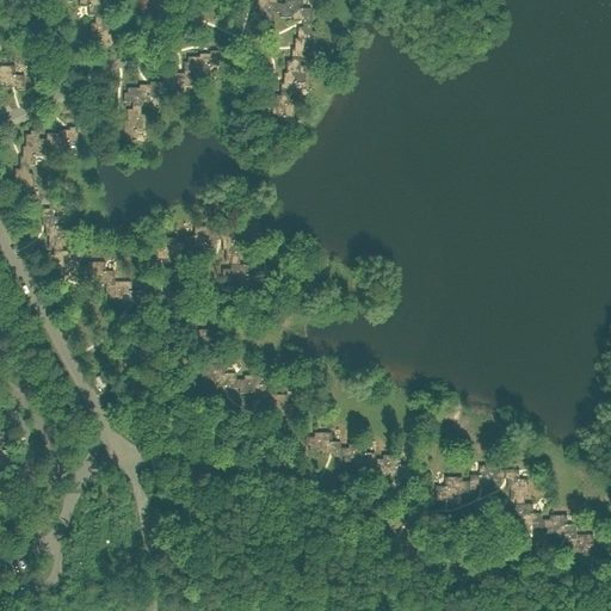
[(53,0),(54,4),(71,4),(71,0),(78,0),(79,7),(87,7),(87,17),(94,17),(94,24),(90,24),(90,42),(99,42),(99,50),(115,50),(115,42),(111,42),(111,31),(109,31),(109,19),(103,19),(103,7),(100,7),(99,0),(53,0)]
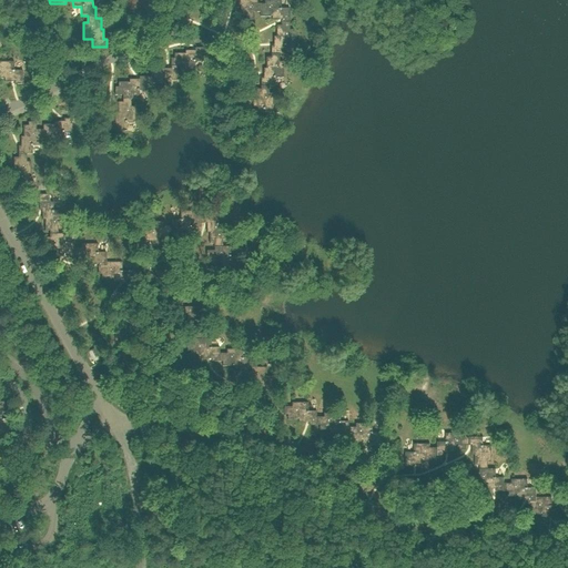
[(236,0),(237,6),(240,6),(240,17),(245,17),(245,20),(253,20),(253,12),(260,12),(260,17),(271,17),(271,20),(281,20),(281,26),(276,26),(276,37),(273,37),(273,47),(271,47),(271,58),(266,58),(266,69),(263,69),(263,78),(261,78),(261,89),(255,90),(255,100),(253,100),(253,110),(250,110),(250,119),(264,119),(264,110),(273,110),(273,93),(269,93),(269,87),(274,87),(274,78),(283,78),(283,61),(279,62),(279,54),(285,54),(285,46),(293,46),(293,30),(290,30),(288,9),(281,9),(281,0),(264,0),(264,4),(257,4),(256,0),(236,0)]
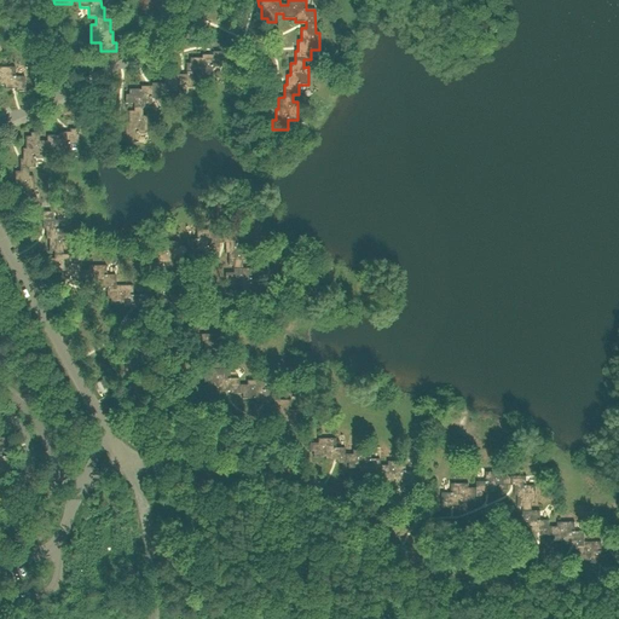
[(221,68),(221,52),(212,52),(212,56),(202,56),(202,58),(190,58),(190,64),(186,64),(186,75),(175,75),(175,79),(163,79),(163,84),(151,84),(151,86),(140,86),(140,90),(128,90),(128,94),(125,94),(125,104),(133,104),(133,111),(128,111),(128,123),(125,123),(125,134),(122,134),(122,143),(138,143),(138,134),(146,134),(146,116),(143,116),(143,108),(151,108),(151,99),(161,99),(161,92),(168,92),(168,97),(185,97),(185,87),(195,87),(195,77),(212,76),(212,68),(221,68)]
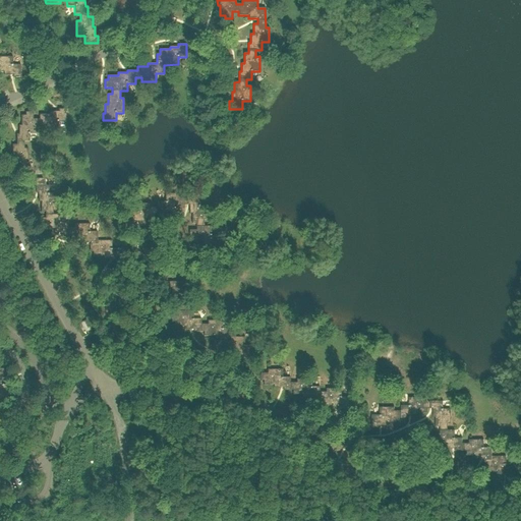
[(0,71),(3,72),(3,75),(12,75),(12,77),(20,77),(20,64),(12,64),(12,57),(0,56),(0,71)]
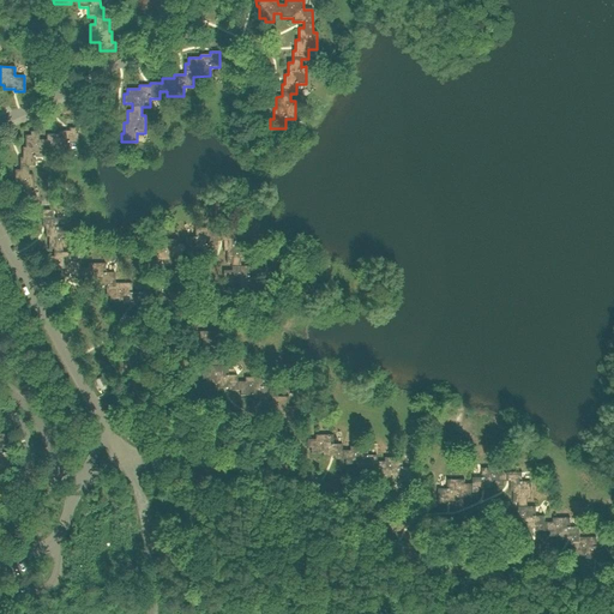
[(78,144),(77,128),(68,128),(68,131),(58,132),(58,134),(47,136),(47,140),(40,140),(38,132),(30,132),(30,136),(25,137),(25,148),(22,148),(23,158),(19,158),(19,170),(14,170),(14,182),(12,182),(12,193),(8,193),(8,202),(24,202),(24,192),(32,192),(32,175),(29,175),(29,167),(35,167),(35,158),(43,157),(43,149),(52,149),(52,154),(68,152),(68,144),(78,144)]
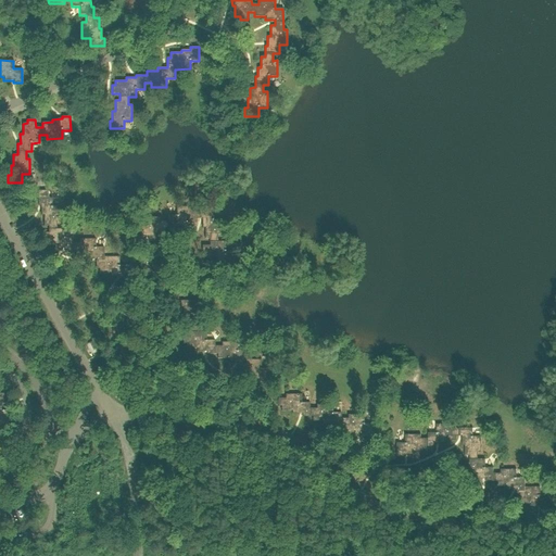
[(48,198),(48,191),(38,191),(38,206),(40,206),(40,215),(43,215),(43,226),(48,226),(48,232),(40,232),(40,241),(43,241),(43,245),(54,245),(54,248),(64,248),(64,251),(75,251),(75,255),(86,255),(86,258),(95,258),(95,268),(98,268),(98,274),(109,274),(109,276),(118,276),(118,279),(126,279),(126,265),(118,265),(118,256),(103,256),(103,248),(95,248),(95,239),(79,239),(79,243),(72,243),(72,237),(64,237),(64,229),(57,229),(57,222),(60,222),(60,206),(52,206),(52,198),(48,198)]
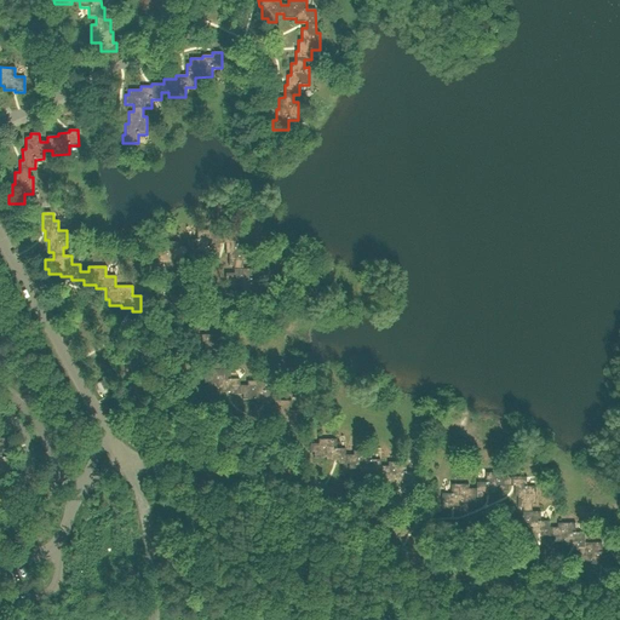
[(214,235),(214,230),(196,231),(196,240),(187,240),(188,246),(179,246),(179,242),(161,242),(161,251),(153,252),(153,267),(161,267),(161,264),(172,264),(172,260),(184,260),(184,256),(196,256),(196,252),(207,252),(207,250),(219,250),(219,244),(225,244),(225,254),(228,254),(229,267),(234,267),(234,274),(225,274),(225,282),(229,282),(229,288),(241,288),(241,291),(252,291),(252,294),(260,294),(260,279),(252,279),(252,269),(242,269),(242,262),(247,262),(247,244),(237,244),(237,235),(214,235)]
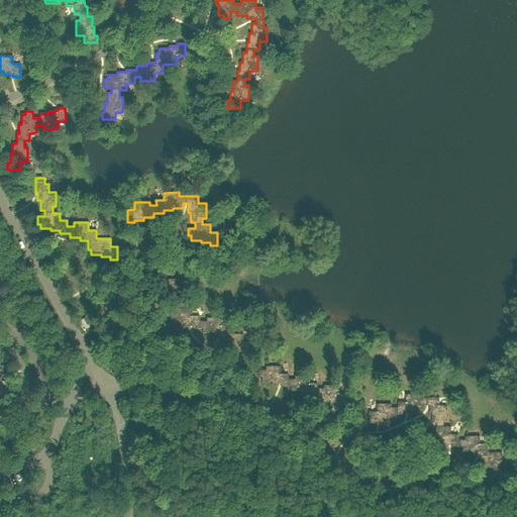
[(181,280),(168,280),(168,287),(170,287),(170,296),(173,296),(173,306),(177,306),(177,312),(170,312),(170,319),(173,320),(173,324),(183,324),(183,326),(192,326),(192,329),(202,329),(202,333),(212,333),(212,336),(221,336),(221,345),(224,345),(224,350),(234,350),(234,352),(243,352),(242,355),(250,355),(250,342),(242,342),(242,334),(228,334),(228,326),(221,326),(221,318),(206,318),(206,321),(199,321),(199,316),(192,316),(192,309),(185,308),(185,302),(188,302),(188,287),(181,287),(181,280)]
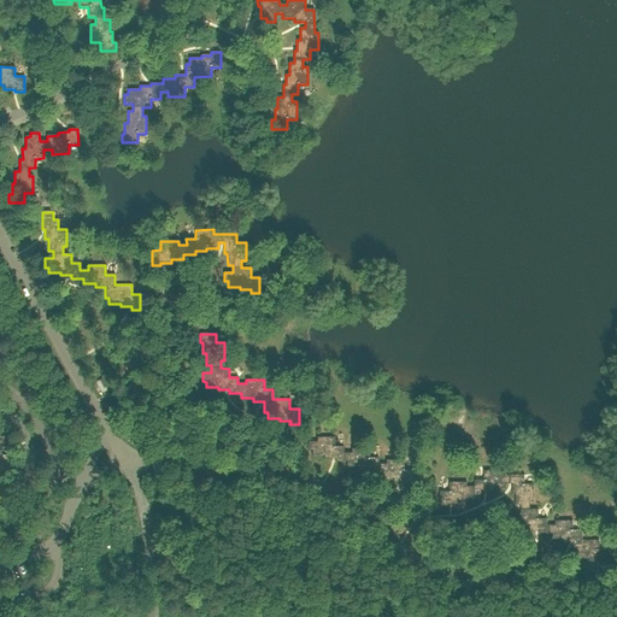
[(334,438),(317,438),(317,442),(309,442),(309,451),(312,451),(312,456),(324,456),(324,459),(334,459),(334,462),(346,462),(347,468),(358,468),(358,470),(369,470),(369,474),(381,474),(381,479),(393,479),(393,482),(404,482),(404,485),(412,485),(412,469),(404,469),(404,460),(386,460),(386,464),(378,464),(378,458),(369,458),(369,448),(351,448),(351,453),(344,453),(344,447),(334,447),(334,438)]
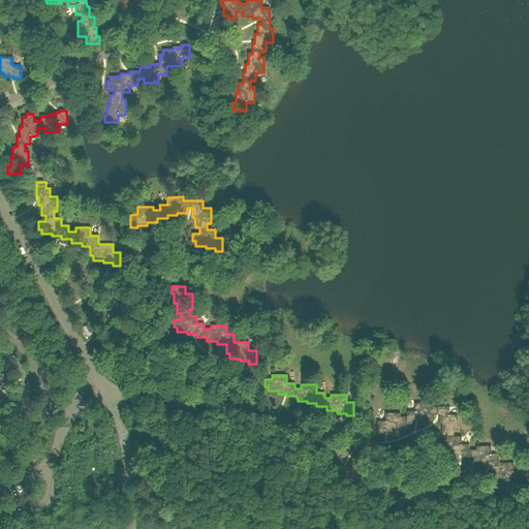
[(430,408),(430,404),(414,404),(414,412),(407,412),(407,417),(400,417),(400,414),(385,414),(385,422),(377,422),(377,435),(385,435),(385,432),(395,432),(394,430),(404,430),(404,425),(414,425),(414,423),(424,423),(424,419),(434,419),(434,415),(439,415),(439,425),(442,425),(442,435),(446,435),(446,441),(439,441),(439,448),(442,448),(442,453),(453,453),(453,456),(462,456),(462,458),(472,458),(472,463),(483,463),(483,465),(492,465),(492,475),(495,475),(495,479),(505,479),(505,481),(515,481),(515,485),(522,485),(522,471),(514,471),(514,464),(499,464),(499,455),(491,455),(491,446),(476,446),(476,450),(469,450),(469,445),(462,445),(462,437),(455,437),(454,431),(458,431),(458,415),(449,415),(449,407),(430,408)]
